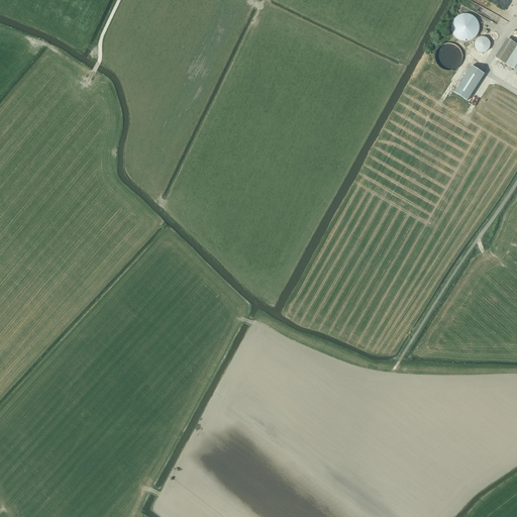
[(467,42),(477,38),(480,27),(476,19),(471,18),(470,16),(468,17),(467,19),(461,21),(458,21),(455,22),(456,19),(454,20),(451,29),(456,40),(467,42)]
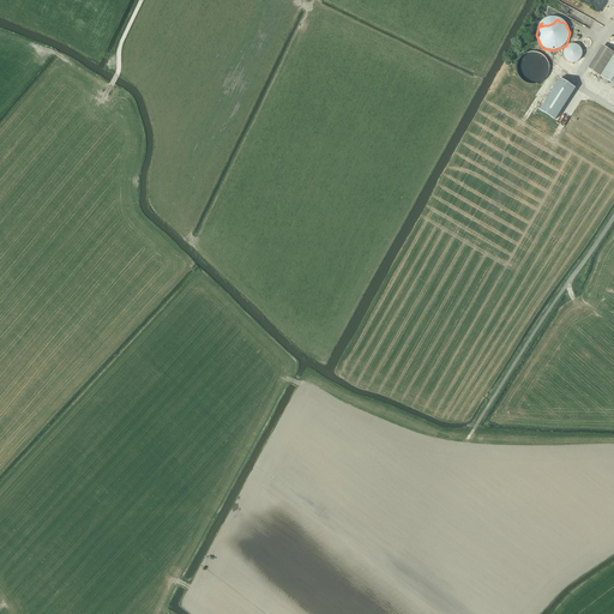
[(587,68),(600,76),(613,53),(613,52),(602,44),(587,68)]
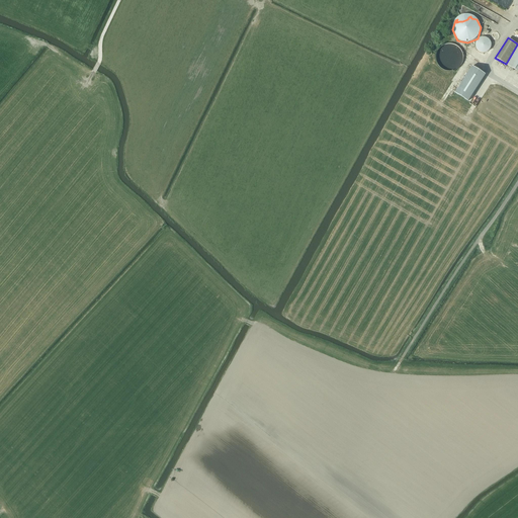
[(517,45),(506,64),(517,72),(517,45)]
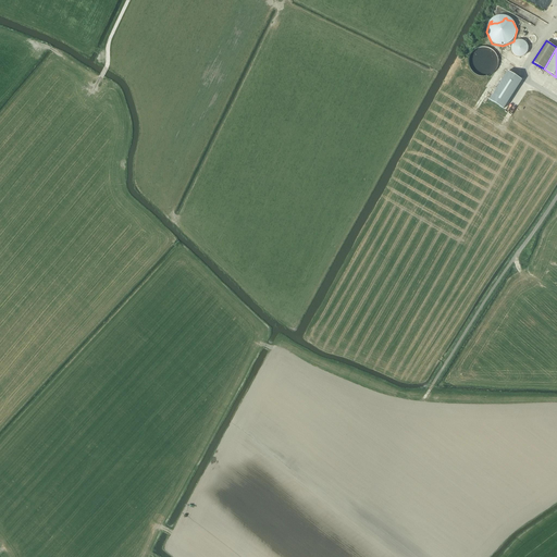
[(503,109),(521,79),(507,71),(489,100),(503,109)]
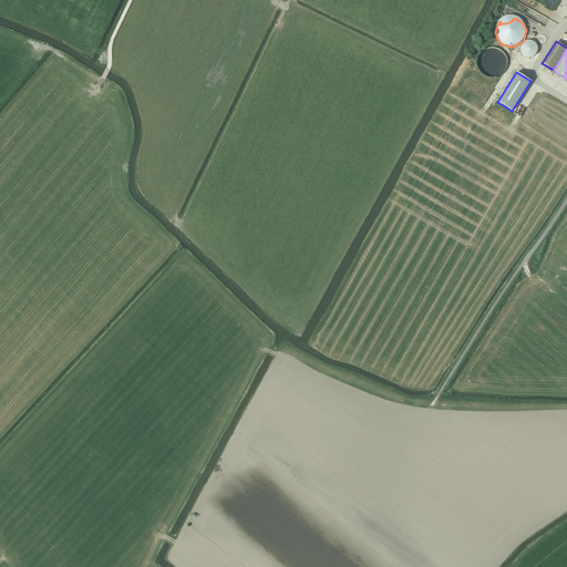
[(509,117),(512,113),(503,109),(502,111),(492,105),(487,113),(511,125),(514,120),(509,117)]
